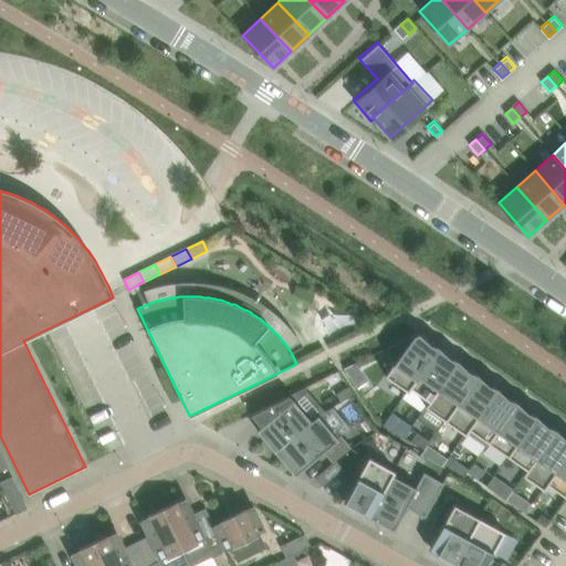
[(410,388),(439,347),(439,346),(436,349),(419,333),(386,348),(394,364),(385,376),(408,391),(410,388)]
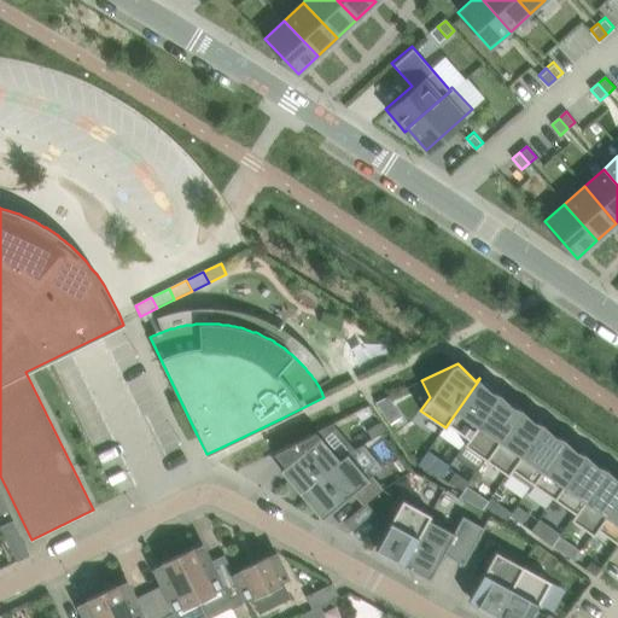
[(479,379),(448,424),(468,438),(501,394),(500,394),(497,396),(490,390),(479,379)]
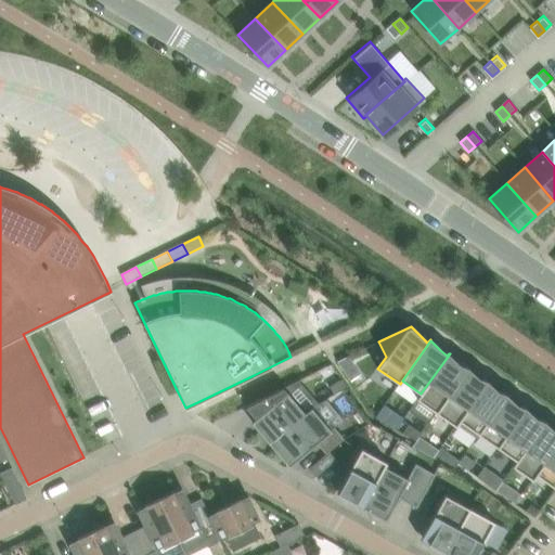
[(468,366),(466,369),(450,353),(421,394),(416,399),(437,412),(468,366)]
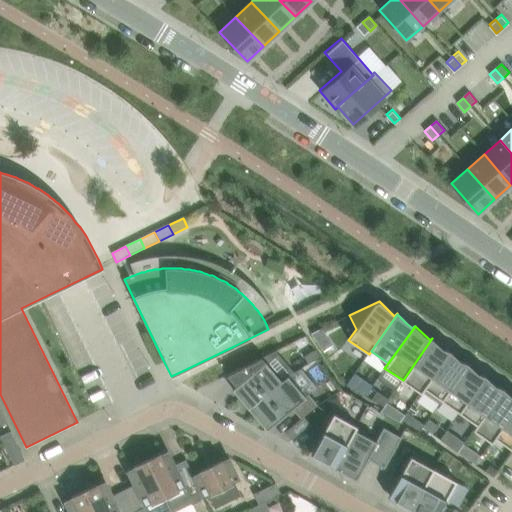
[(321,329),(311,334),(318,344),(327,338),(321,329)]
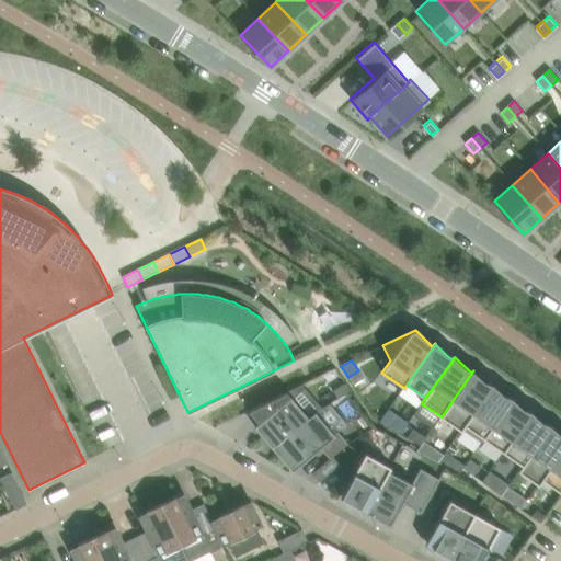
[(493,385),(493,384),(490,387),(473,370),(442,416),(461,431),(462,428),(493,385)]
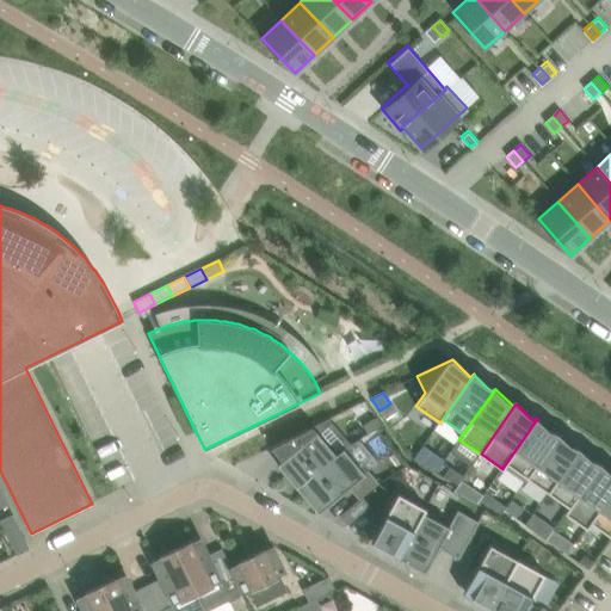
[(376,418),(363,426),(369,434),(382,426),(376,418)]
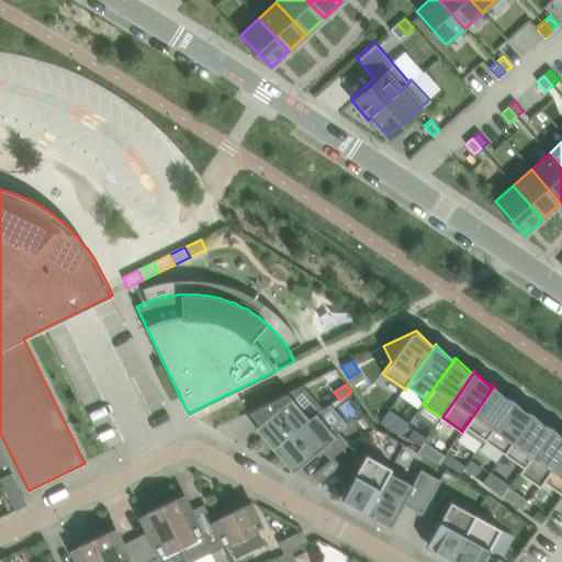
[(482,444),(485,440),(514,398),(513,398),(510,401),(494,385),(463,429),(482,444)]
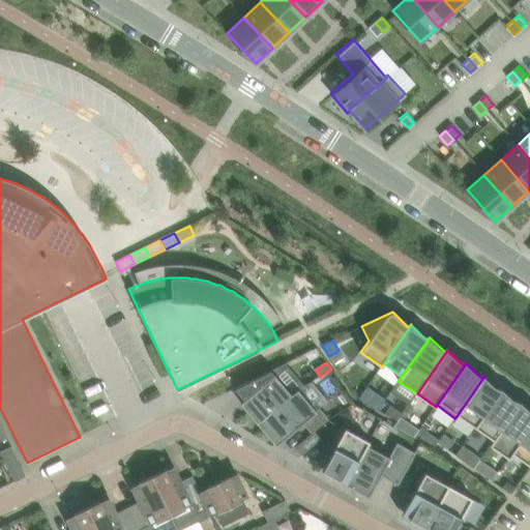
[(271,371),(234,389),(242,399),(246,395),(247,396),(240,403),(258,423),(292,394),(274,375),(271,371)]
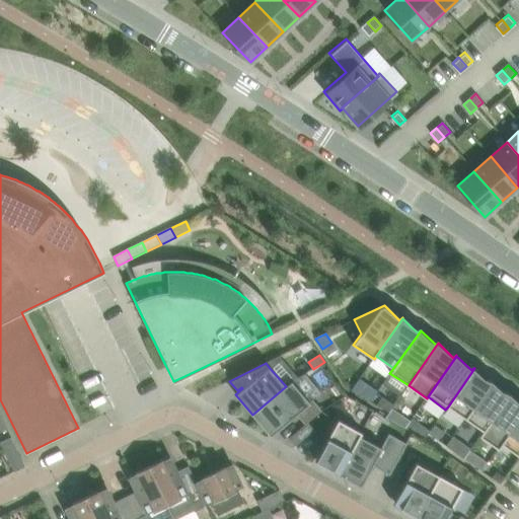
[(465,419),(492,381),(492,380),(490,383),(474,368),(448,406),(465,419)]
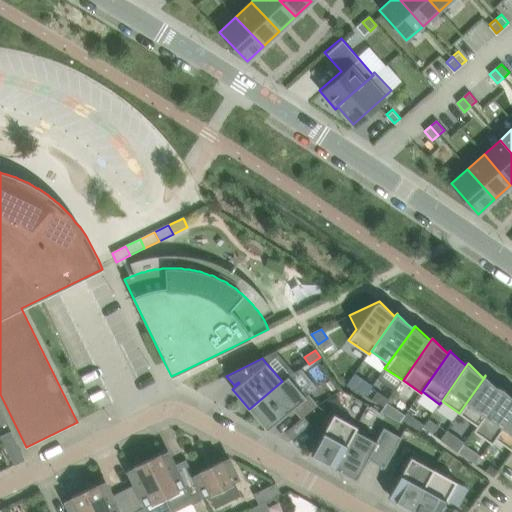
[(282,381),(249,409),(264,427),(267,431),(281,419),(293,409),(301,419),(303,417),(317,405),(309,395),(306,398),(288,376),(282,381)]
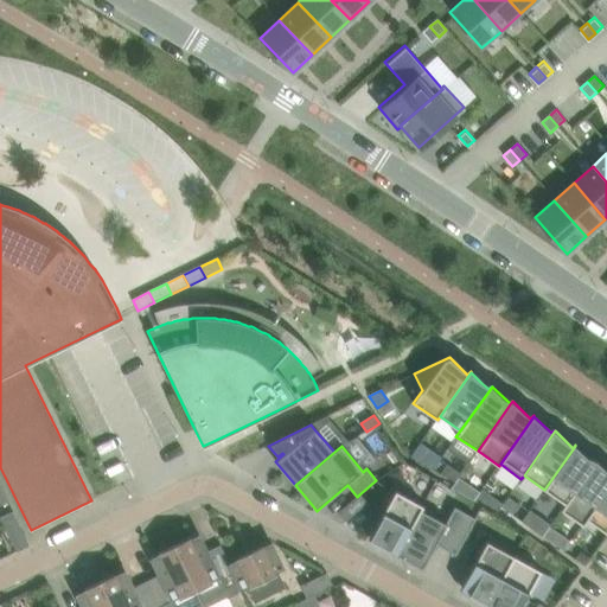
[(575,446),(544,490),(564,504),(596,460),(593,462),(587,457),(575,446)]
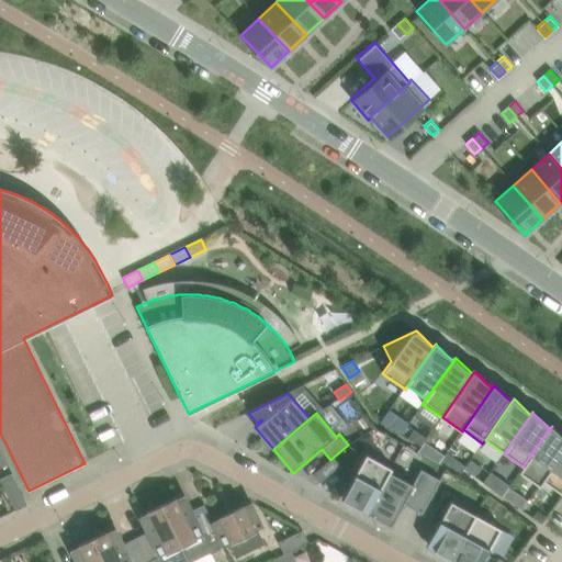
[(543,481),(561,453),(561,435),(552,426),(523,467),(519,472),(540,486),(543,481)]
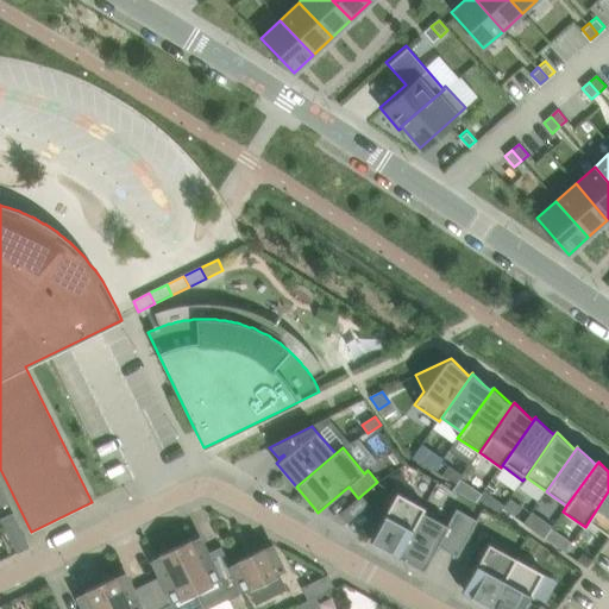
[(449,466),(441,476),(457,484),(463,475),(449,466)]
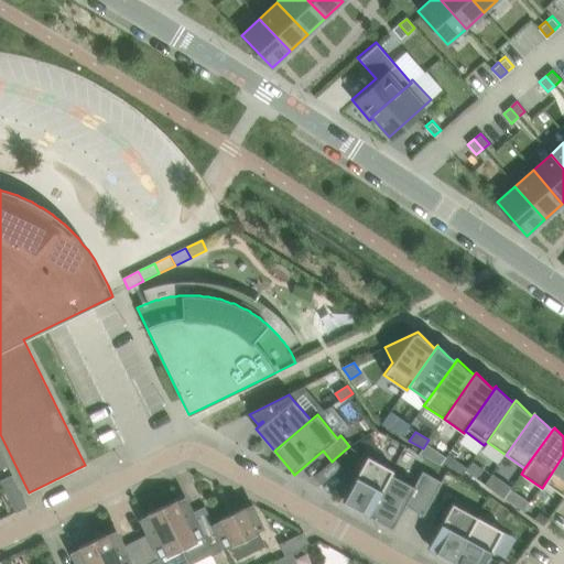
[(434,449),(429,458),(440,465),(445,457),(434,449)]
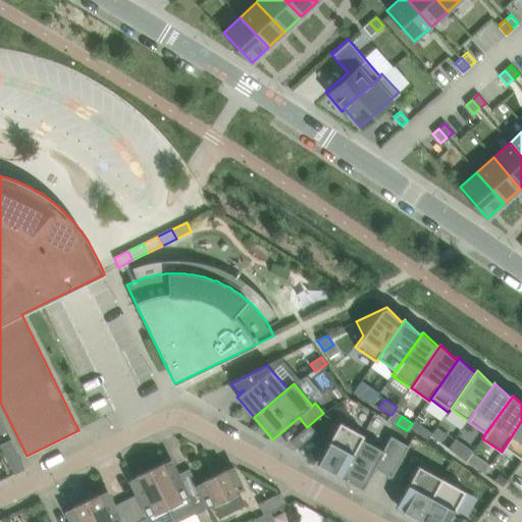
[(412,423),(407,430),(418,436),(424,427),(415,420),(412,423)]
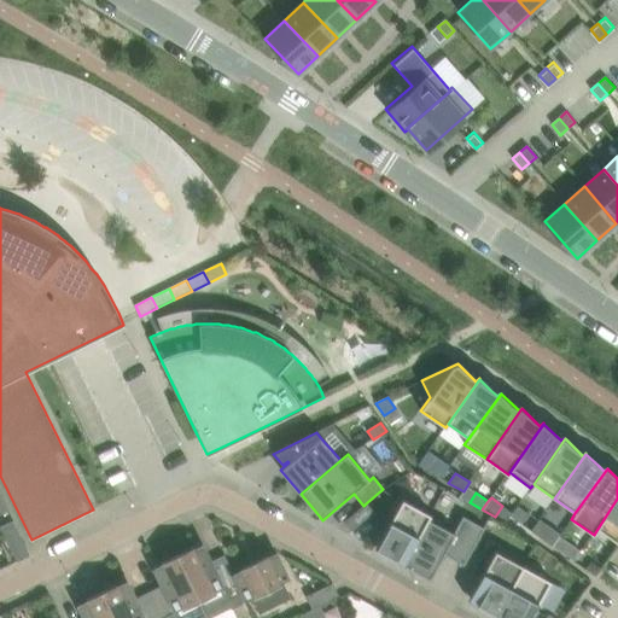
[(386,530),(375,549),(380,552),(403,565),(429,519),(431,514),(403,499),(386,530)]
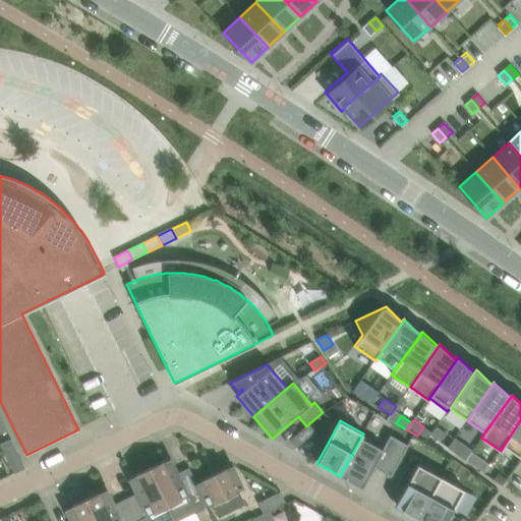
[(520,420),(504,446),(520,457),(520,420)]
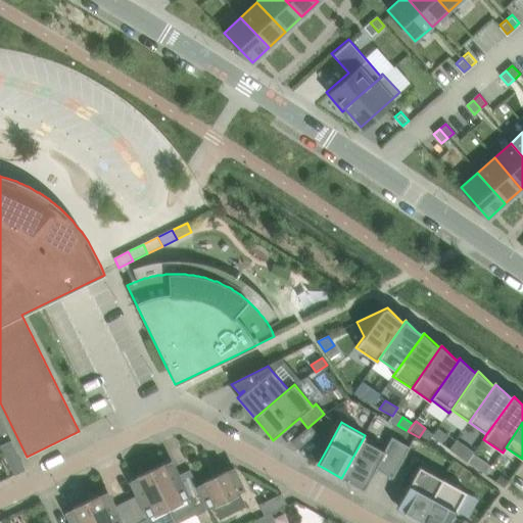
[(307,428),(291,441),(297,449),(317,434),(310,426),(307,428)]
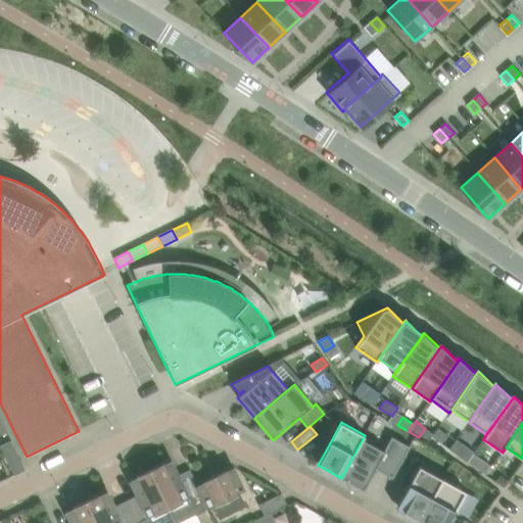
[(438,428),(432,436),(442,443),(447,435),(438,428)]
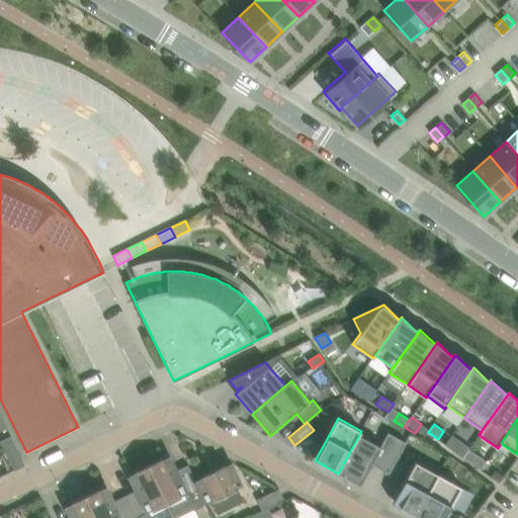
[(359,435),(338,473),(356,484),(360,486),(369,469),(372,464),(389,473),(406,442),(387,433),(380,446),(359,435)]
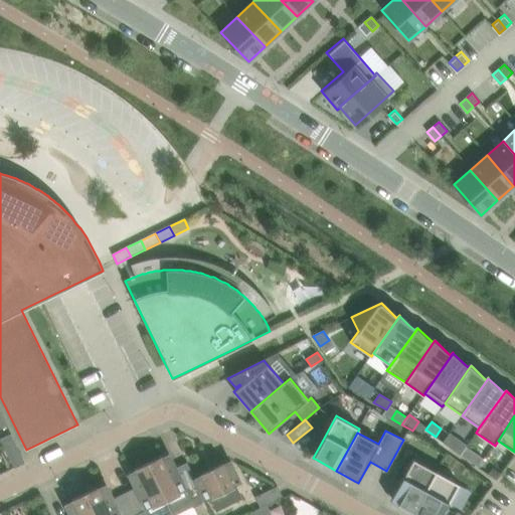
[(450,433),(443,443),(450,448),(457,439),(450,433)]
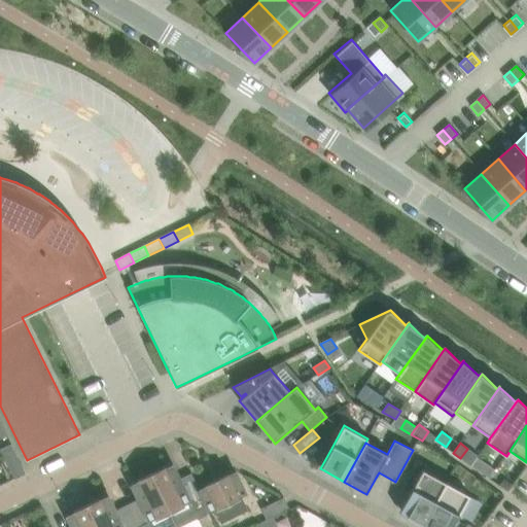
[(26,473),(22,463),(11,444),(0,449),(14,479),(26,473)]
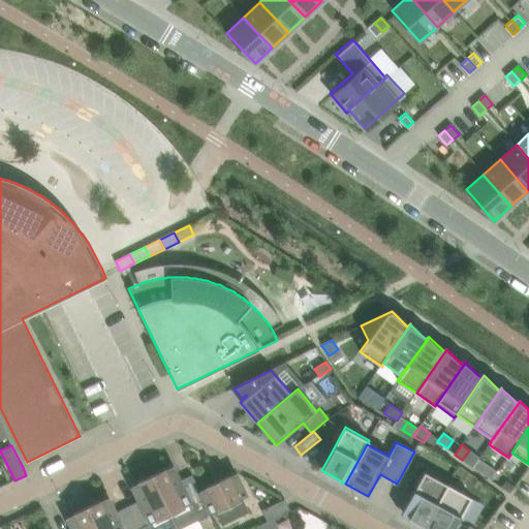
[(478,459),(473,467),(480,473),(487,465),(478,459)]
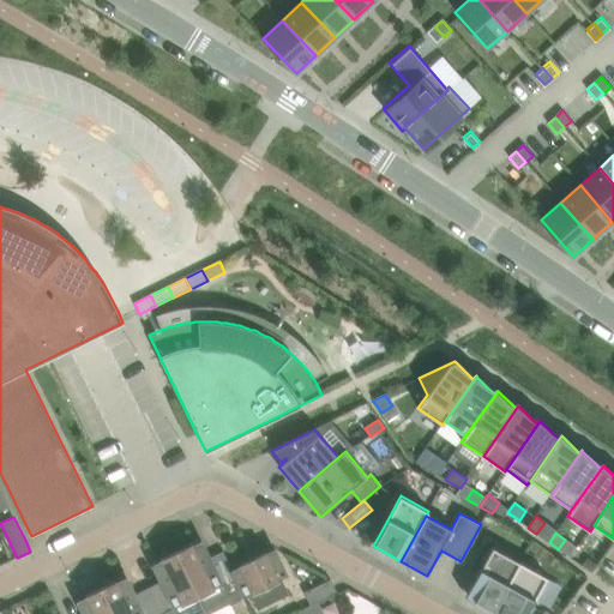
[(192,545),(176,552),(198,596),(206,613),(245,595),(233,571),(229,564),(228,561),(215,567),(210,558),(203,541),(193,546),(192,545)]
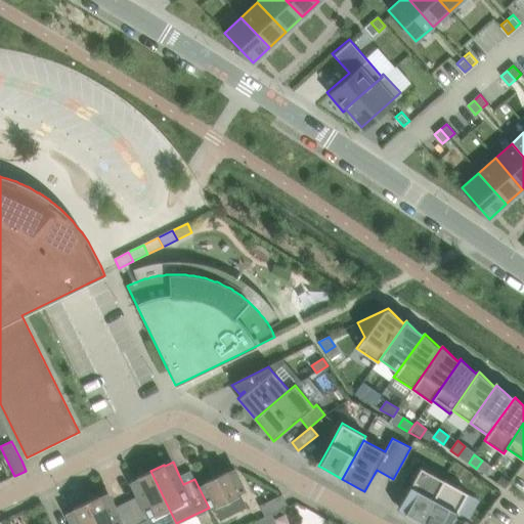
[(406,492),(397,509),(401,512),(421,522),(444,479),(421,467),(406,492)]
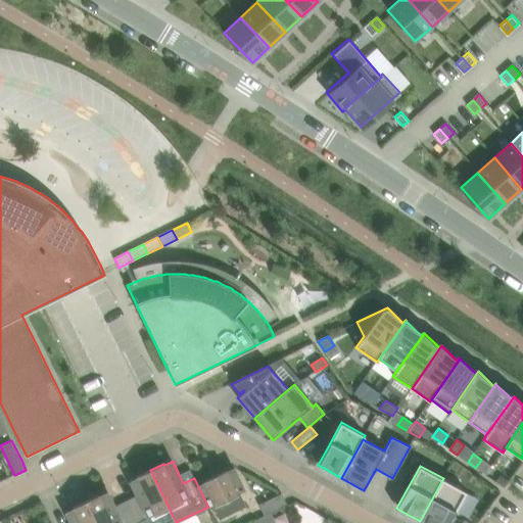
[(204,482),(198,486),(208,507),(212,505),(221,520),(246,508),(239,491),(244,489),(234,468),(227,472),(227,471),(204,481),(204,482)]
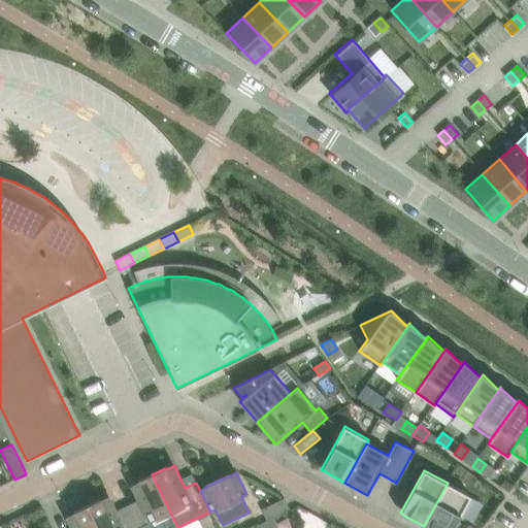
[(142,508),(131,514),(138,527),(177,527),(170,513),(152,474),(138,481),(139,482),(132,486),(138,500),(142,508)]
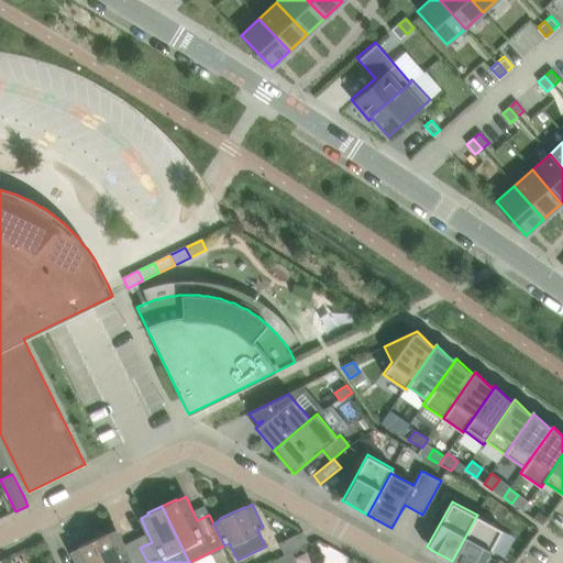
[(539,511),(534,519),(543,525),(548,518),(539,511)]
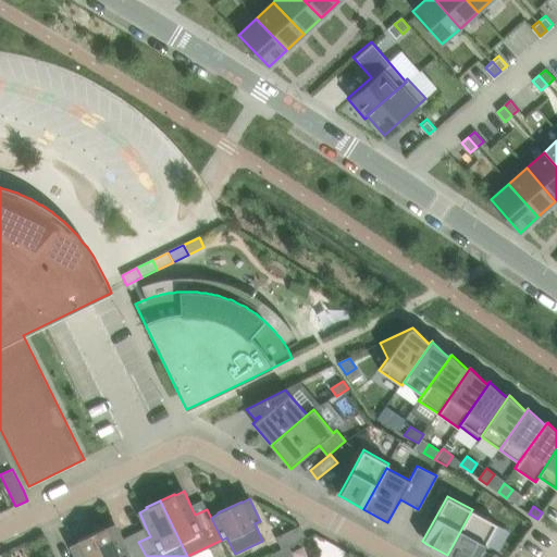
[(472,509),(447,555),(450,556),(478,556),(481,552),(496,523),(472,509)]
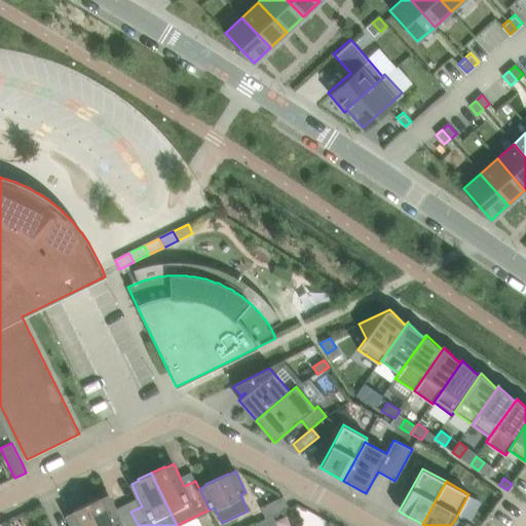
[(101,497),(87,504),(98,525),(138,525),(130,512),(120,518),(116,509),(109,495),(101,498),(101,497)]
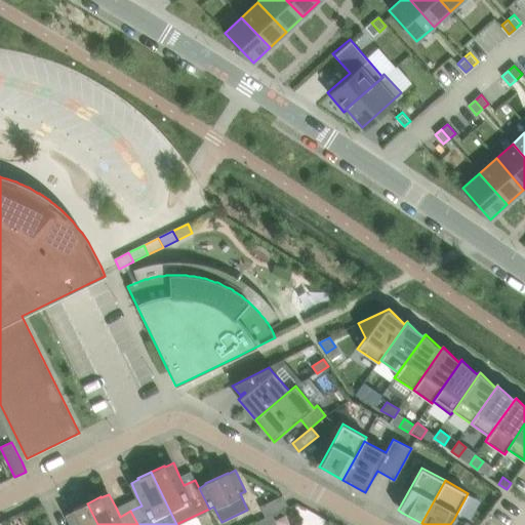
[(260,507),(266,519),(288,508),(283,496),(260,507)]
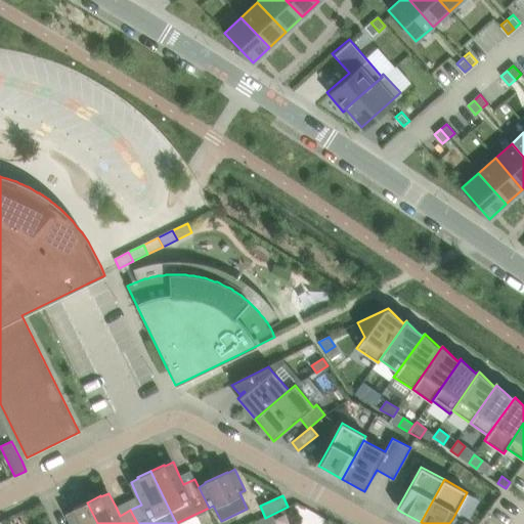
[(97,523),(87,503),(74,509),(74,510),(67,514),(71,523),(97,523)]
